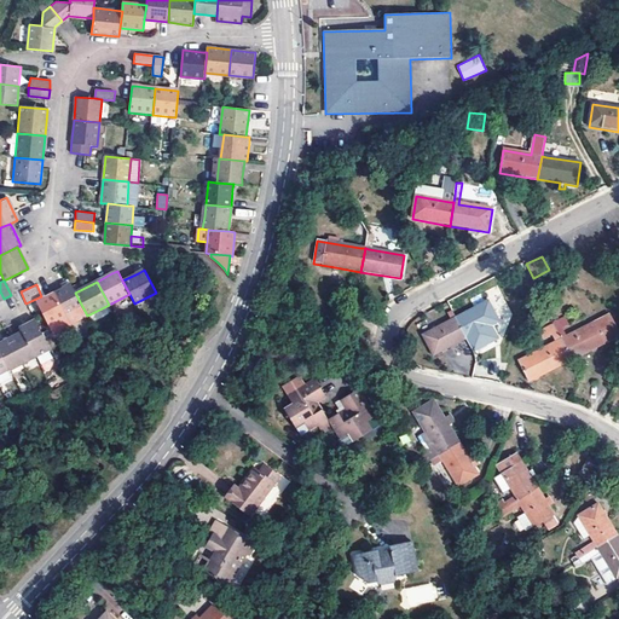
[(65,288),(53,294),(70,325),(87,316),(75,293),(71,284),(65,288)]
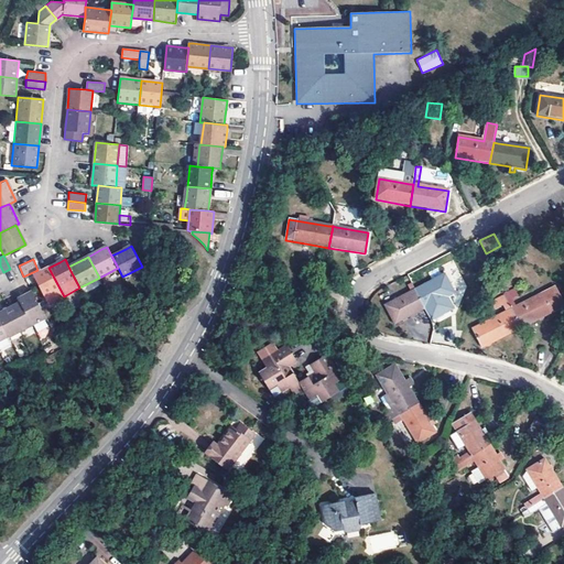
[(49,303),(64,296),(49,268),(40,272),(34,275),(49,303)]
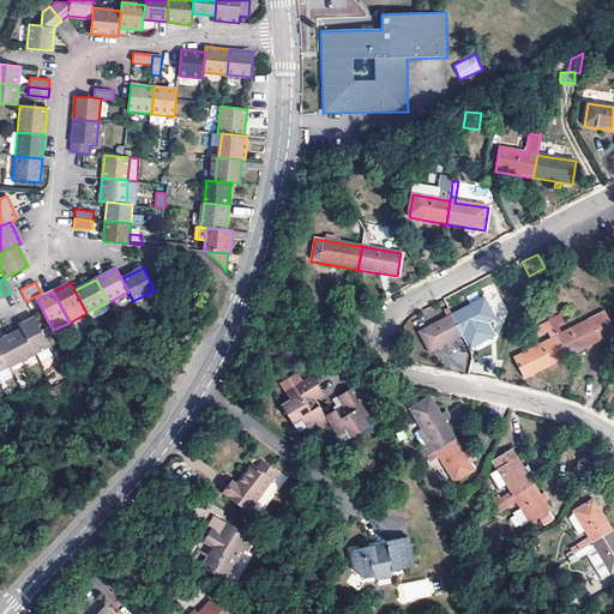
[(483,301),(456,315),(452,317),(462,337),(493,321),(483,301)]
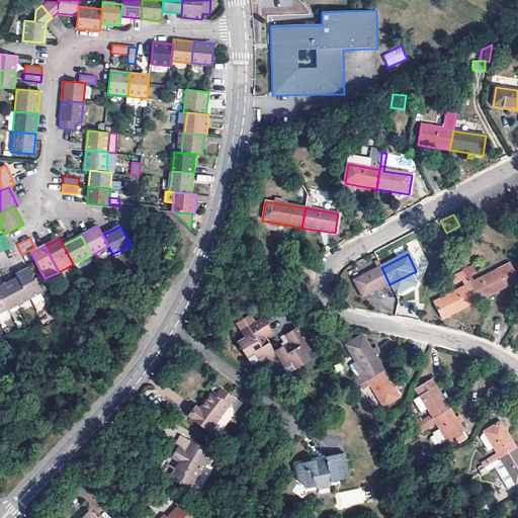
[(475,267),(463,273),(478,301),(517,281),(510,264),(476,282),(472,276),(478,273),(475,267)]
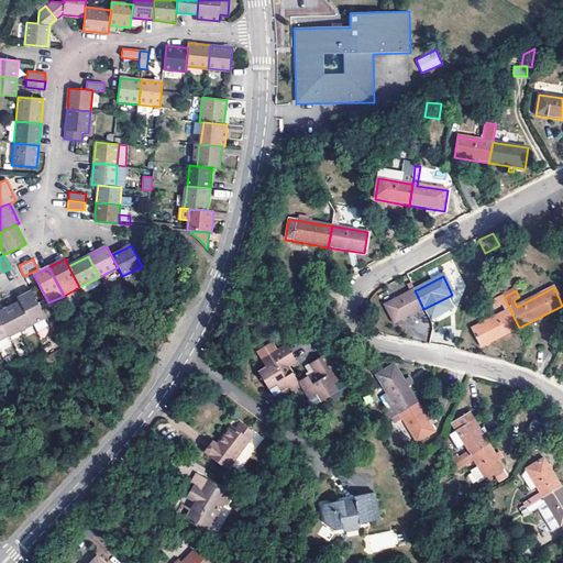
[(19,300),(32,323),(45,317),(31,289),(24,294),(18,297),(19,300)]
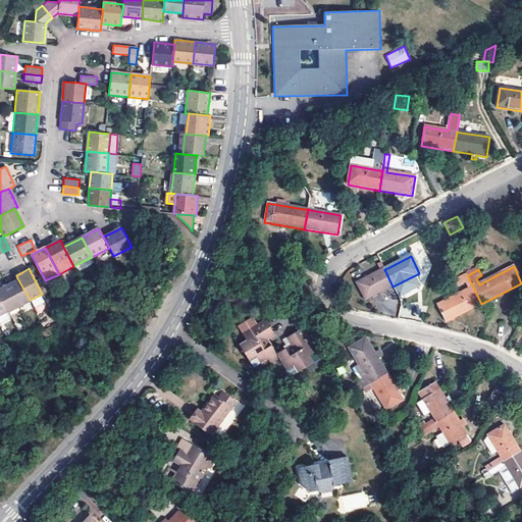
[(365,301),(393,286),(384,269),(381,271),(357,283),(365,301)]
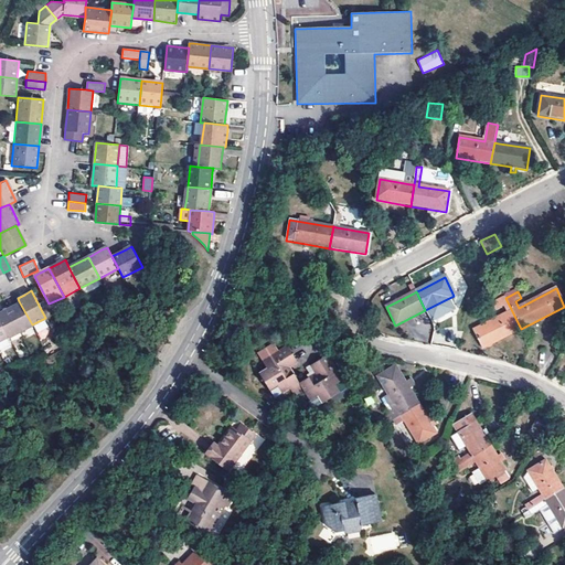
[(482,349),(521,329),(505,298),(493,304),(497,311),(505,307),(508,312),(472,330),(482,349)]
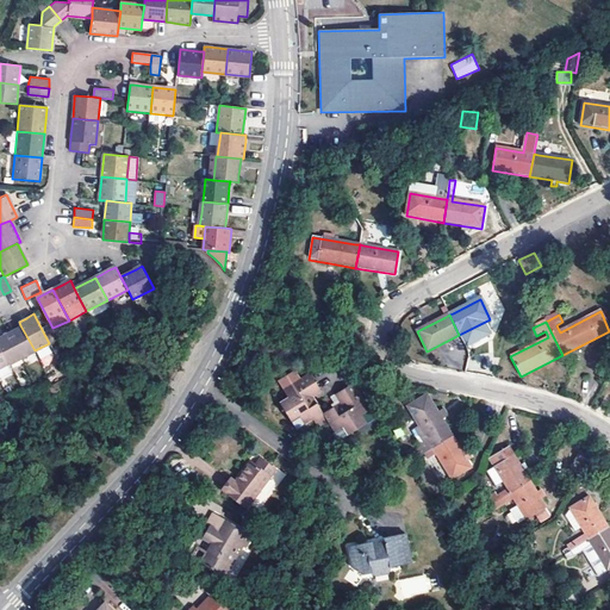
[(8,331),(22,358),(35,350),(20,325),(8,331)]
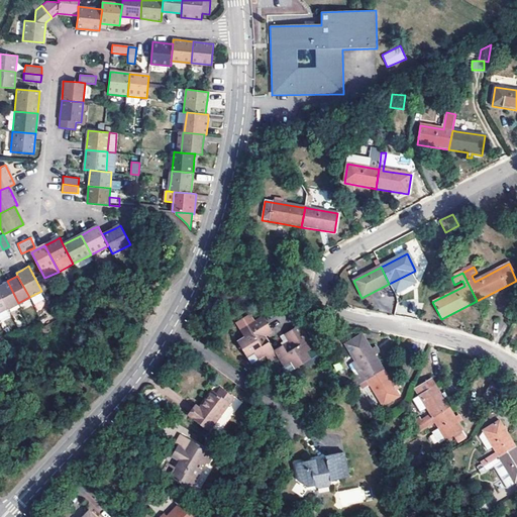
[(3,283),(0,285),(0,293),(7,308),(8,308),(18,303),(7,281),(3,283)]
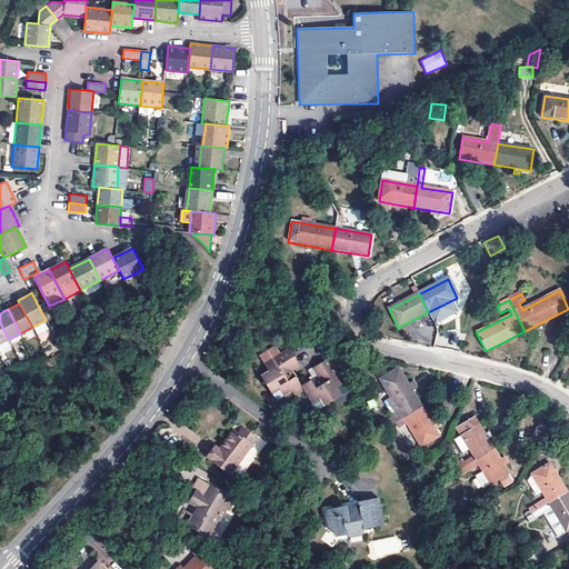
[(306,392),(301,386),(292,371),(300,366),(290,348),(263,363),(269,371),(260,377),(262,380),(261,385),(266,385),(270,392),(278,388),(282,396),(290,391),(295,399),(306,392)]
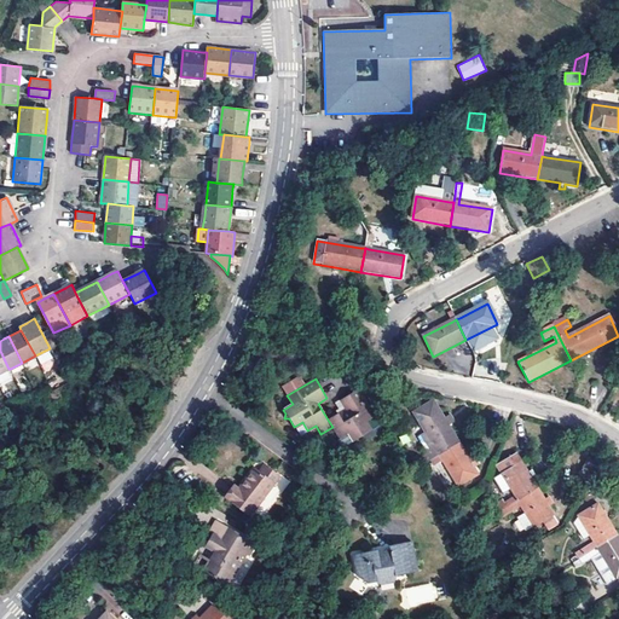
[(347,434),(352,443),(371,432),(366,422),(375,417),(358,391),(339,401),(343,410),(328,420),(333,427),(339,439),(347,434)]
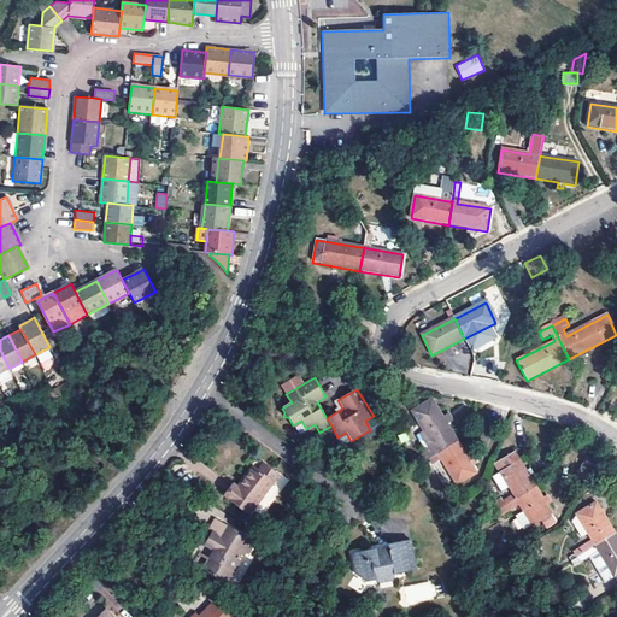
[(444,418),(434,403),(412,413),(432,446),(423,451),(423,454),(428,462),(432,459),(438,456),(458,444),(447,425),(452,423),(448,416),(444,418)]
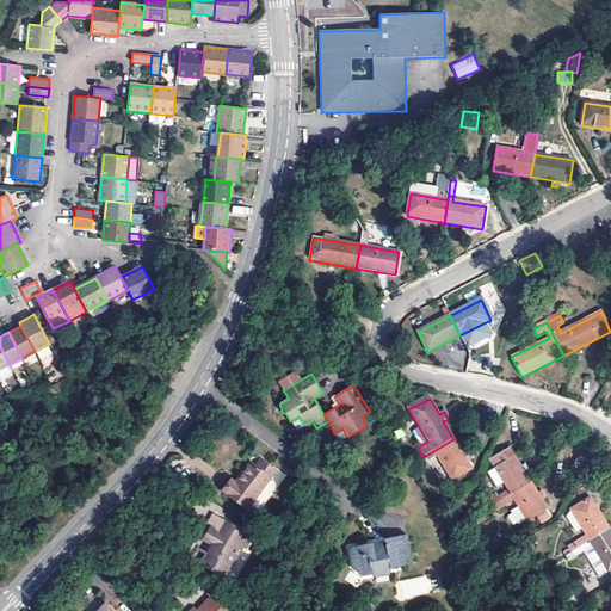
[(298,417),(290,421),(295,430),(303,425),(298,417)]
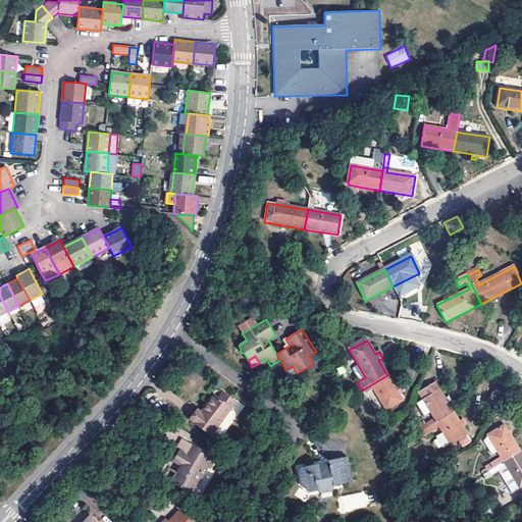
[(293,366),(285,370),(284,371),(289,378),(297,373),(293,366)]
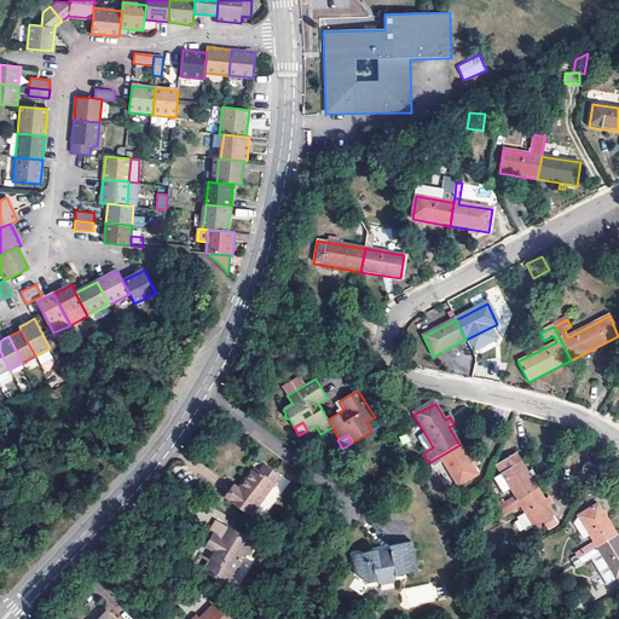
[(469,461),(460,445),(439,457),(441,461),(458,489),(479,476),(474,469),(479,466),(475,461),(474,458),(469,461)]
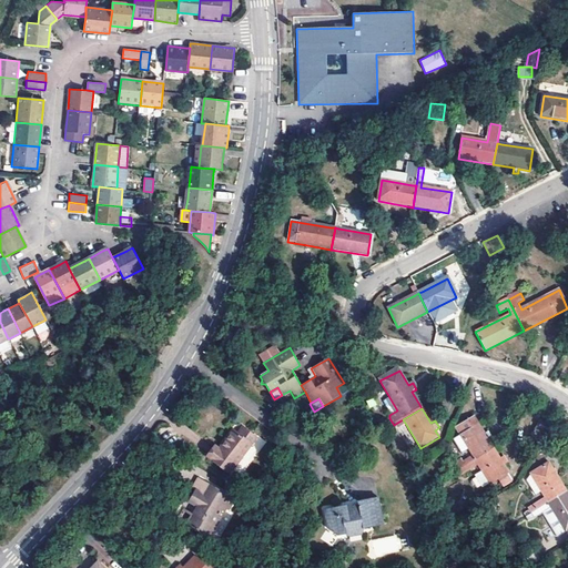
[(457,472),(468,464),(493,450),(487,439),(489,438),(485,433),(483,434),(473,417),(455,427),(459,435),(453,440),(459,453),(467,448),(470,456),(455,466),(457,472)]
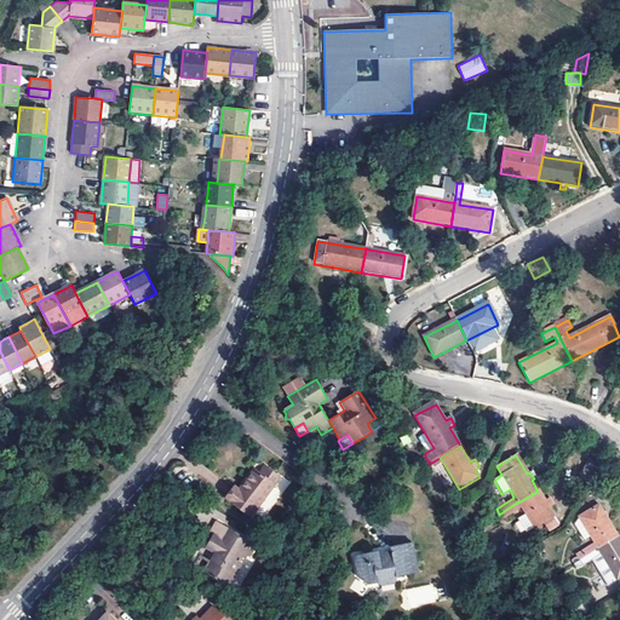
[(581,477),(589,483),(601,466),(592,460),(581,477)]
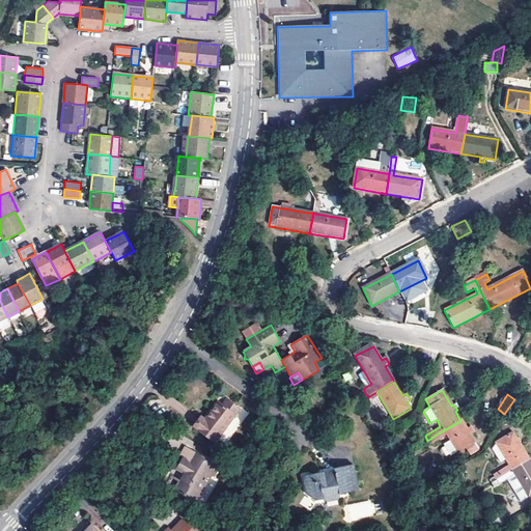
[(196,428),(214,442),(240,409),(227,399),(222,407),(218,403),(204,420),(203,419),(196,428)]
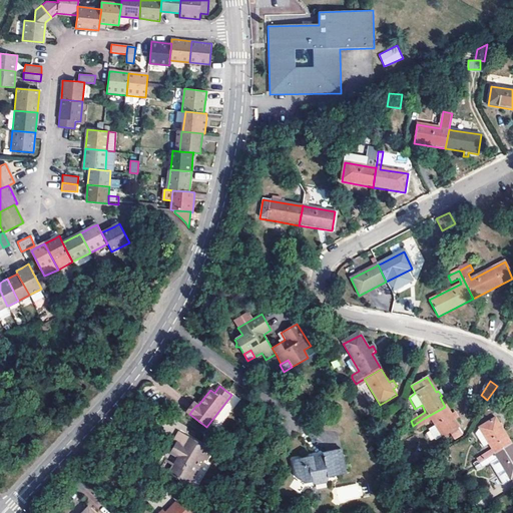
[(504,391),(497,386),(487,400),(494,405),(504,391)]
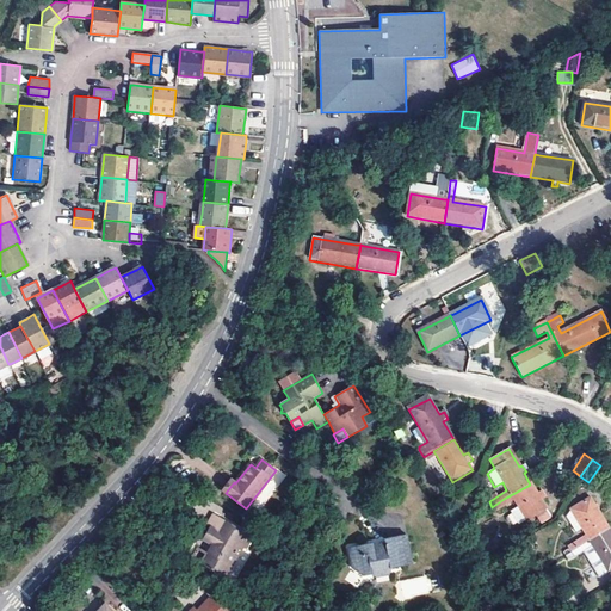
[(226,493),(234,482),(230,479),(222,491),(226,493)]
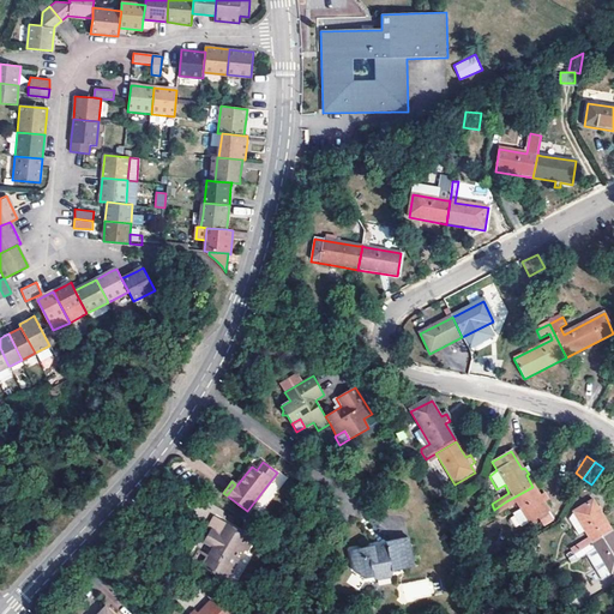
[(548,512),(533,487),(507,501),(522,528),(539,518),(547,513),(548,512)]
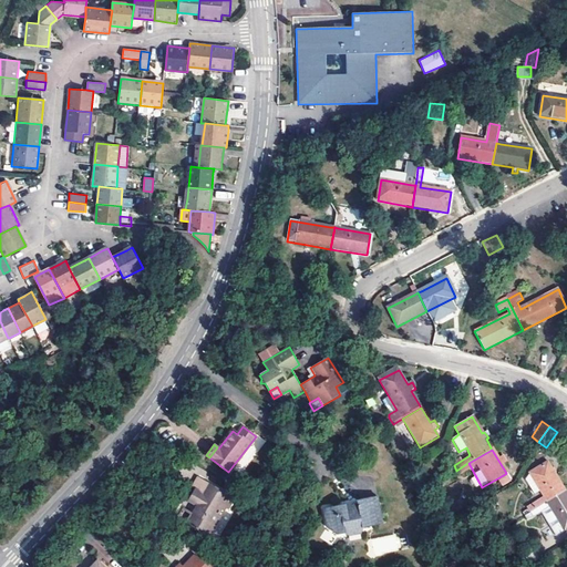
[(566,492),(548,464),(531,474),(532,476),(526,481),(535,495),(542,492),(545,498),(528,508),(532,513),(566,492)]
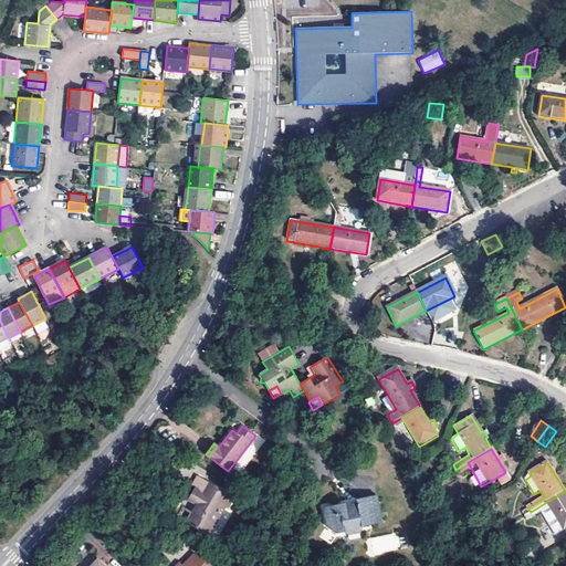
[(432,475),(436,481),(447,474),(443,470),(432,475)]
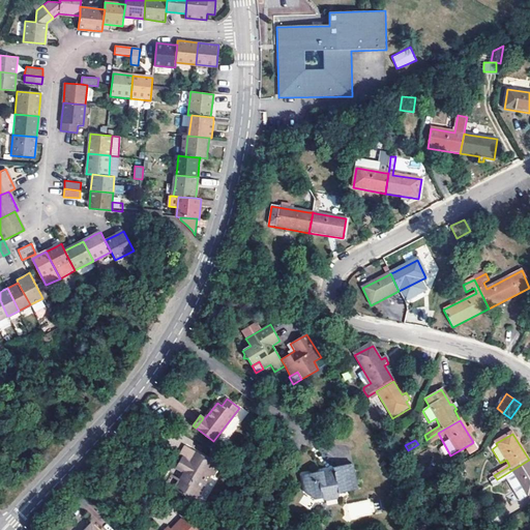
[(476,449),(472,443),(465,447),(469,454),(476,449)]
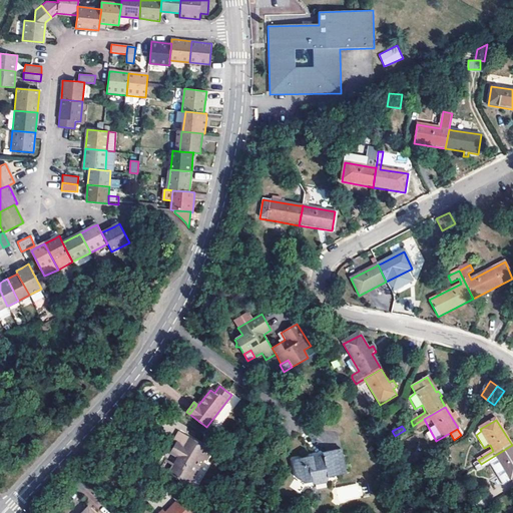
[(173,442),(175,443),(178,445),(176,448),(172,454),(169,452),(165,458),(175,464),(169,473),(189,484),(203,460),(206,461),(211,451),(179,432),(173,442)]
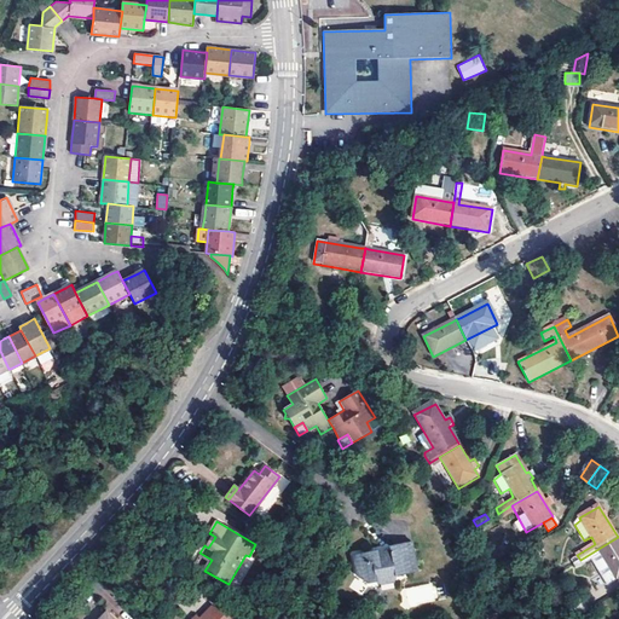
[(212,534),(204,545),(208,548),(213,541),(215,537),(212,534)]
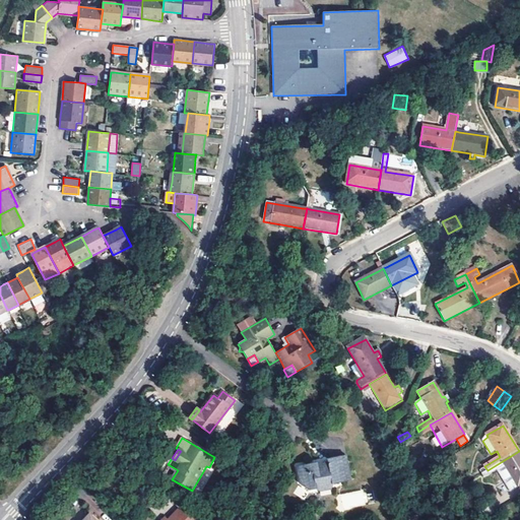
[(519,486),(519,453),(519,451),(488,470),(490,475),(498,471),(511,493),(519,486)]
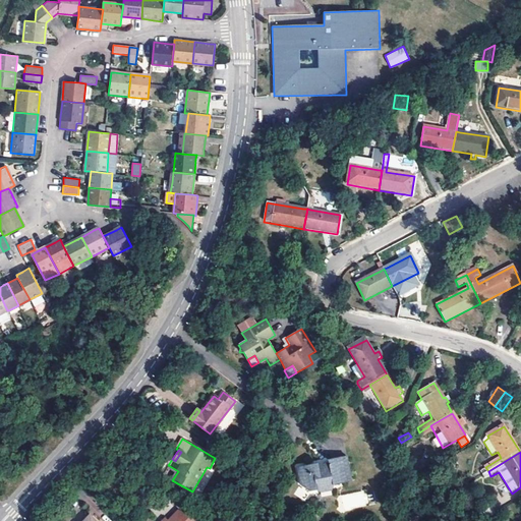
[(304,470),(299,471),(302,486),(310,491),(316,490),(333,488),(334,488),(334,485),(352,482),(348,457),(332,460),(330,464),(329,464),(326,464),(323,465),(320,464),(303,467),(304,470)]
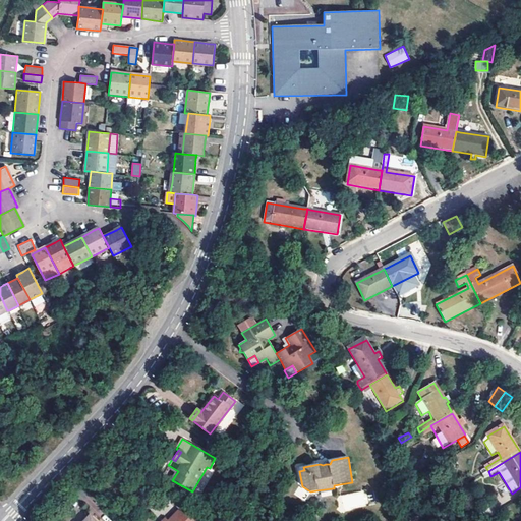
[(163,475),(172,480),(178,471),(168,465),(163,475)]
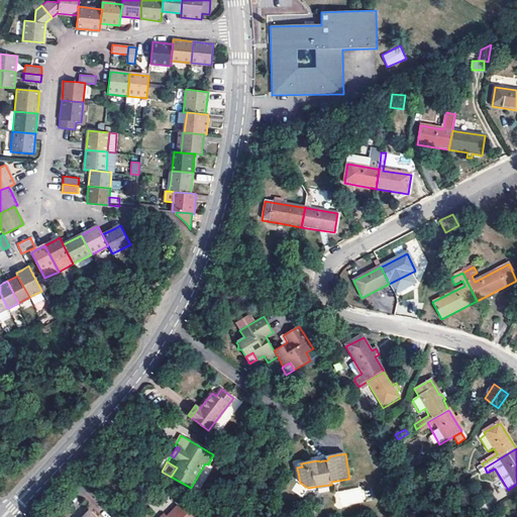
[(481,500),(488,512),(500,504),(493,492),(481,500)]
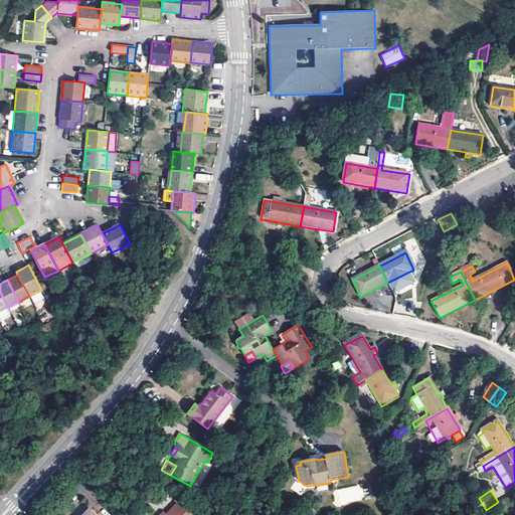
[(176,513),(182,507),(178,504),(173,509),(176,513)]
